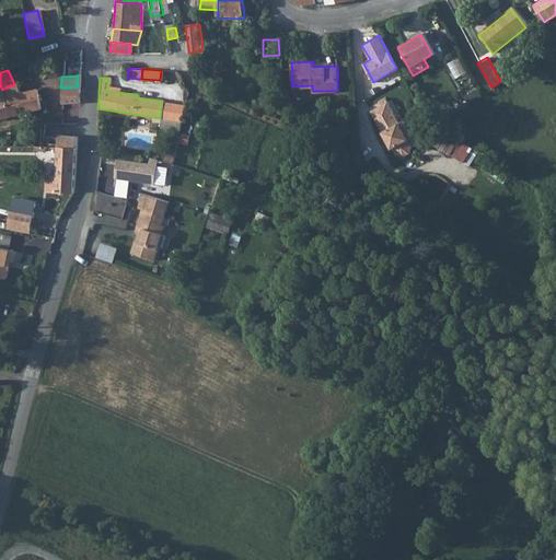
[(60,103),(77,103),(78,86),(70,88),(60,88),(60,103)]
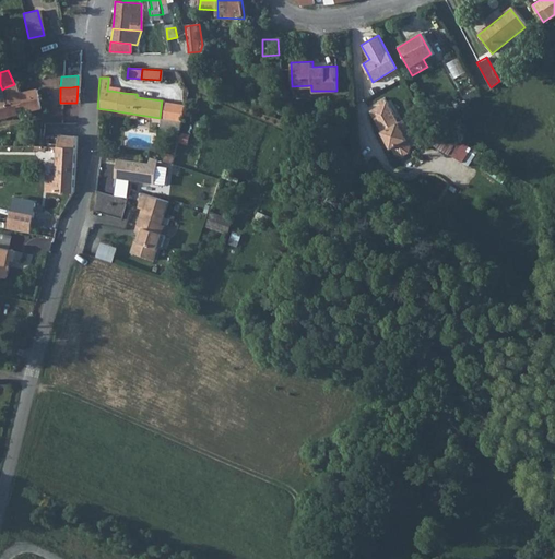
[(4,96),(0,97),(0,117),(23,111),(40,107),(36,88),(26,92),(18,93),(4,96)]
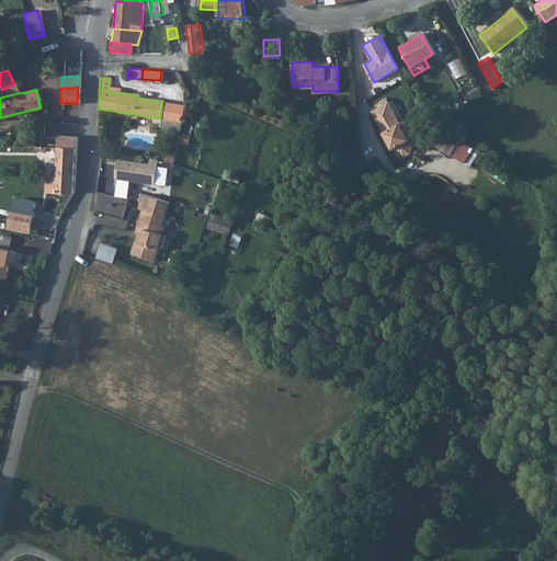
[(379,105),(376,107),(379,129),(391,149),(393,148),(395,153),(397,153),(401,151),(410,144),(407,139),(398,123),(383,98),(377,101),(379,105)]
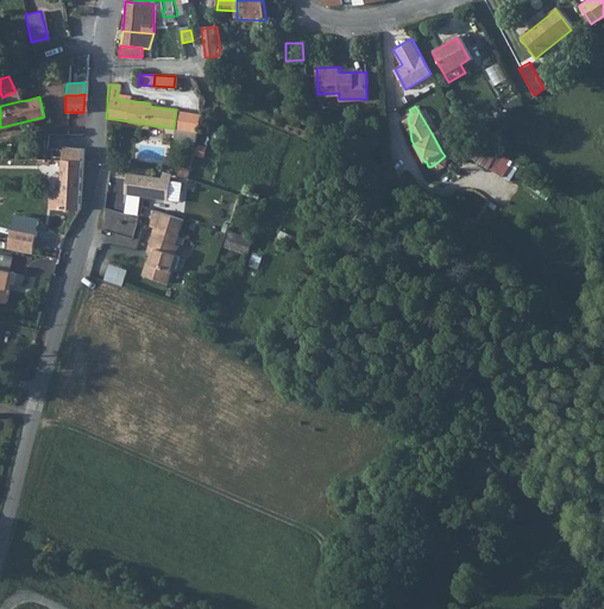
[(176,110),(174,129),(199,132),(202,119),(203,113),(176,110)]
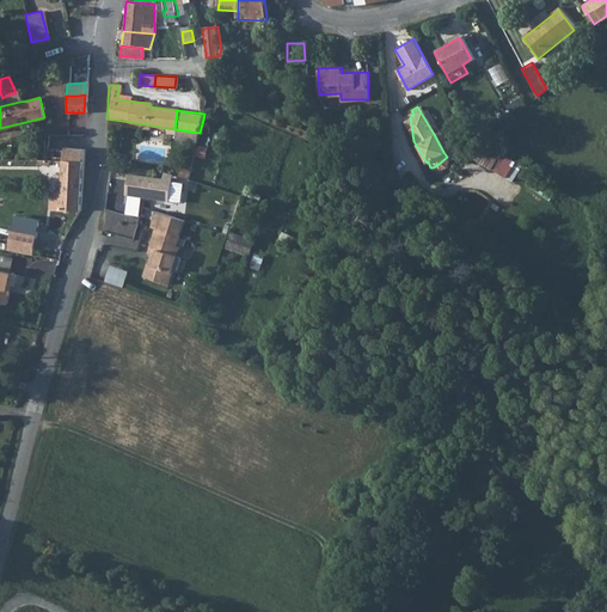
[(410,117),(403,121),(414,141),(410,117)]
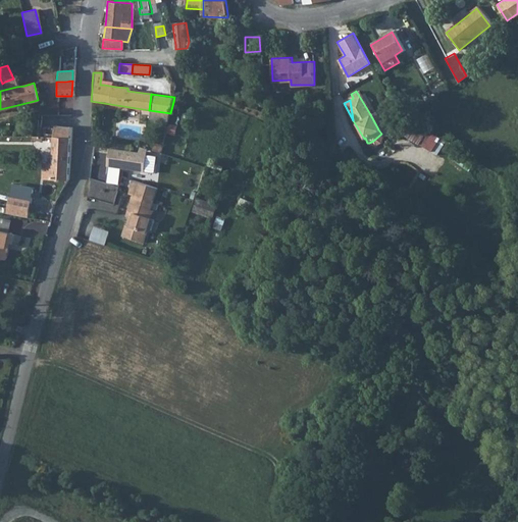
[(374,112),(370,114),(378,129),(383,126),(374,112)]
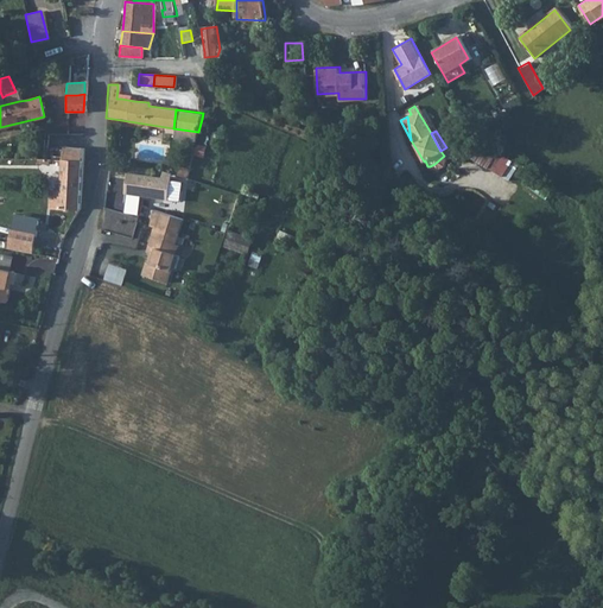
[(207,145),(196,141),(192,154),(203,157),(207,145)]
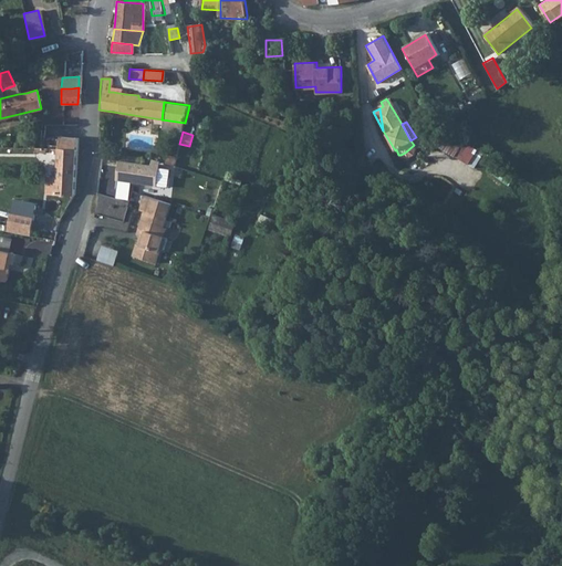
[(448,135),(441,148),(456,156),(462,144),(448,135)]
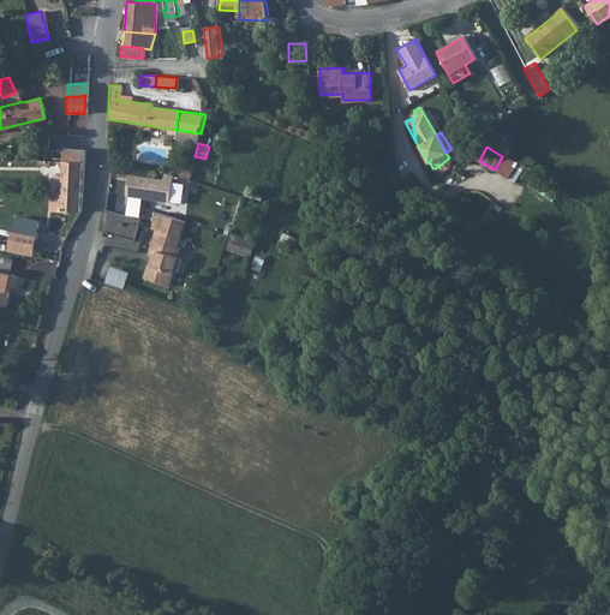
[(58,212),(77,213),(78,201),(82,151),(69,151),(63,150),(59,196),(58,212)]
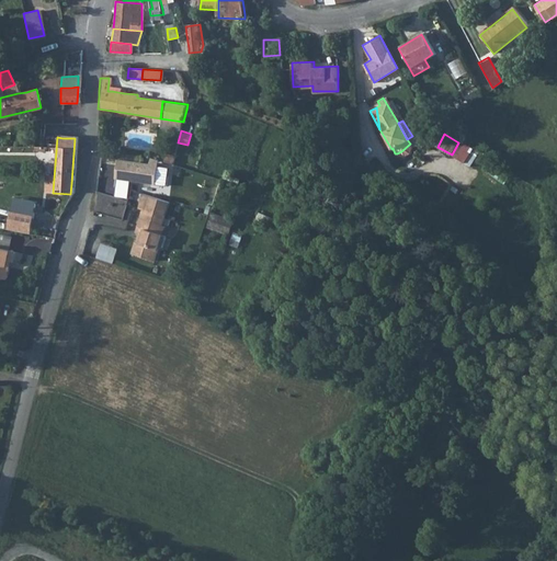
[(462,140),(453,156),(464,162),(473,148),(462,140)]
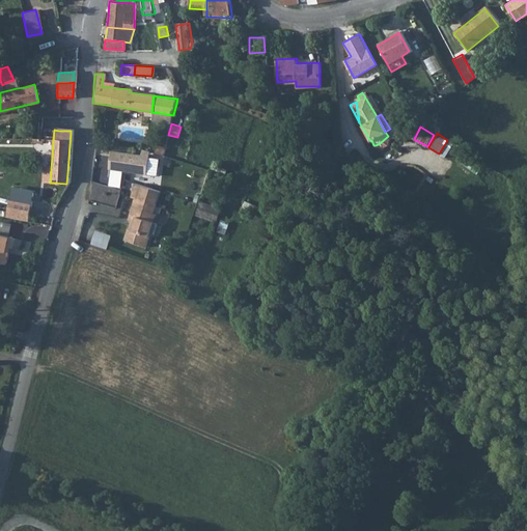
[(380,143),(376,145),(381,147),(386,144),(388,137),(388,136),(380,143)]
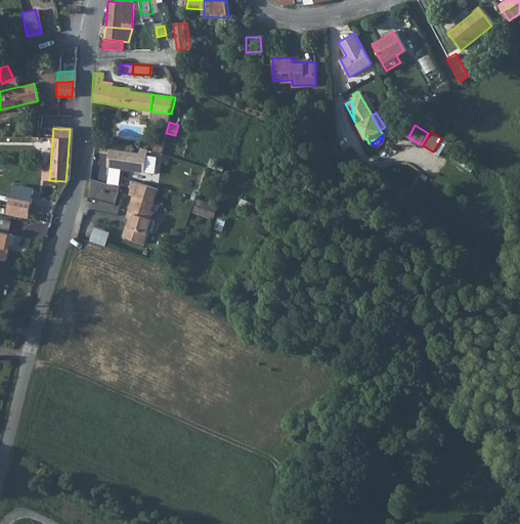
[(441,154),(447,143),(441,140),(435,150),(441,154)]
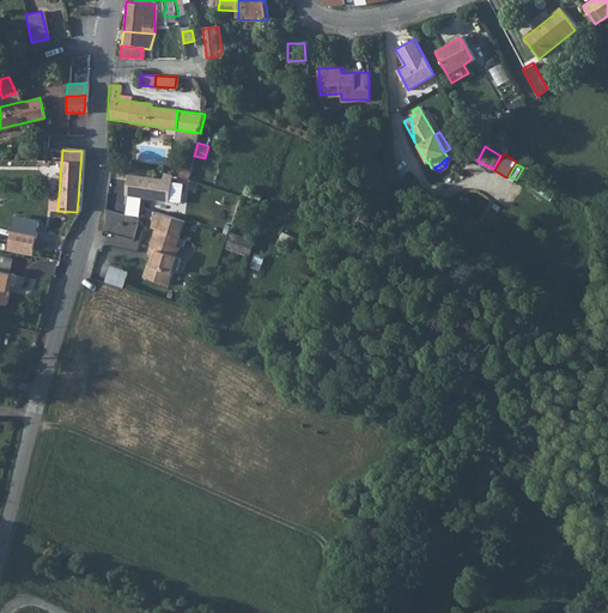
[(181,167),(178,174),(187,177),(189,169),(181,167)]
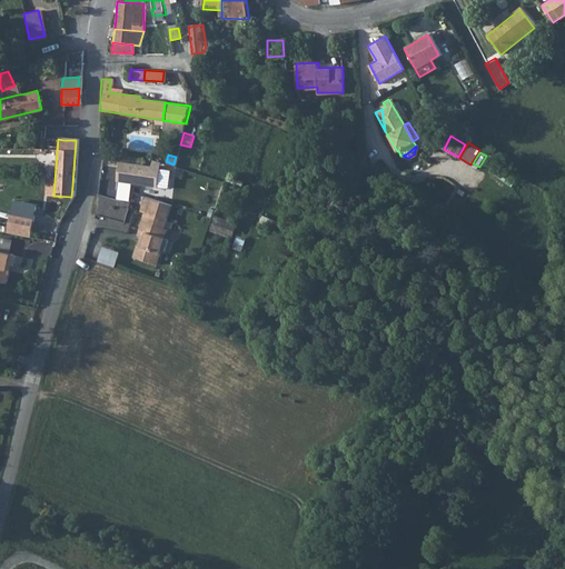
[(150,166),(119,160),(116,180),(156,187),(159,161),(151,160),(150,166)]
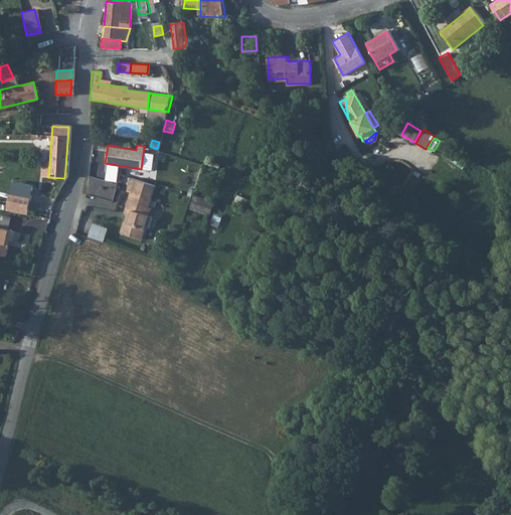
[(39,177),(48,177),(49,164),(40,163),(39,177)]
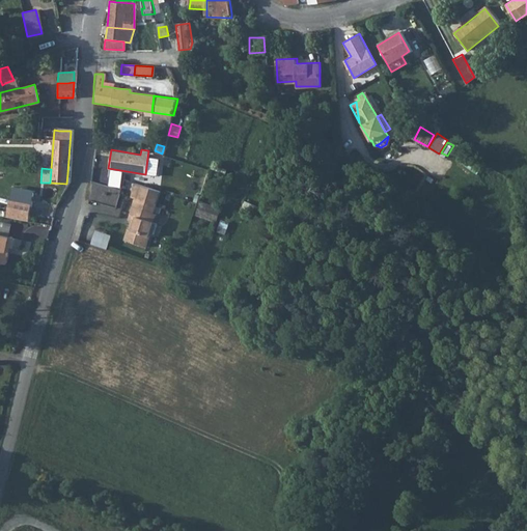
[(122,241),(144,248),(147,235),(150,235),(155,224),(148,222),(158,191),(133,183),(129,197),(132,198),(126,219),(131,221),(128,230),(127,229),(122,241)]
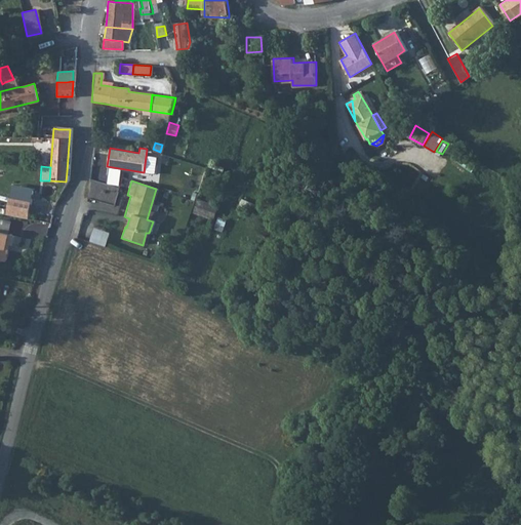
[(16,198),(12,217),(21,219),(28,220),(33,201),(16,198)]
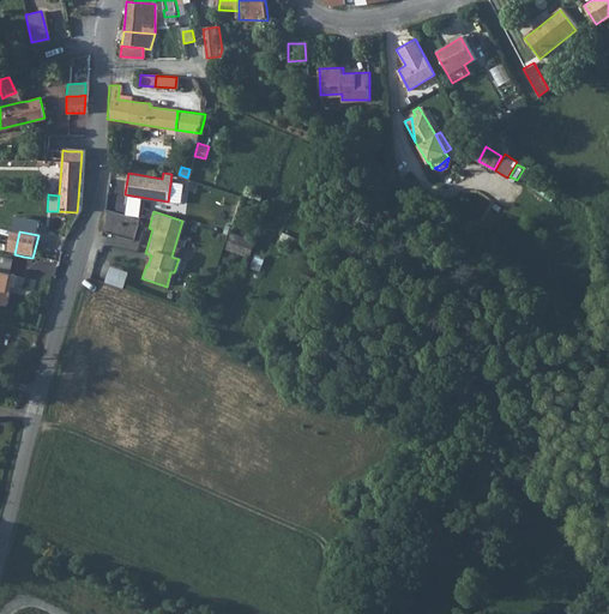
[(249,256),(253,242),(229,236),(225,250),(249,256)]
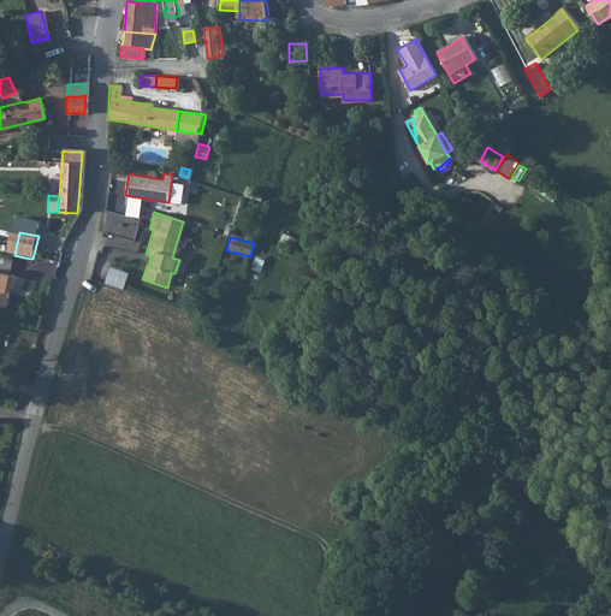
[(0,271),(11,273),(15,259),(0,256),(0,271)]
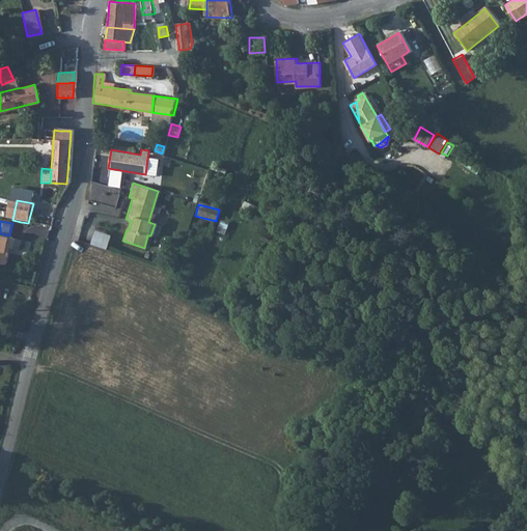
[(106,249),(111,234),(94,229),(89,244),(106,249)]
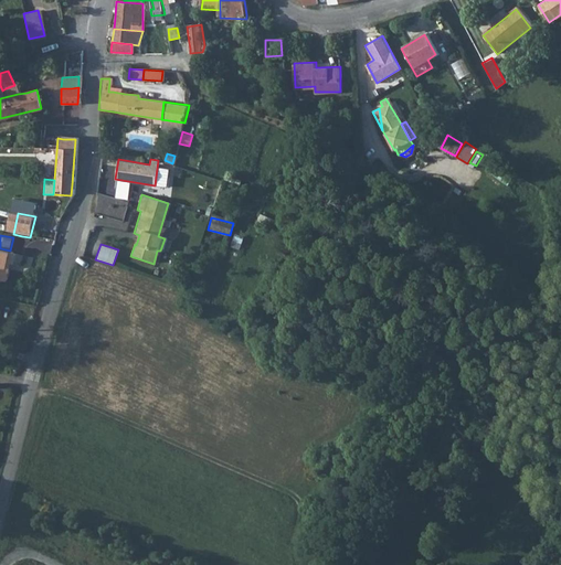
[(0,283),(4,284),(8,272),(4,270),(6,265),(11,266),(13,256),(0,253),(0,283)]
